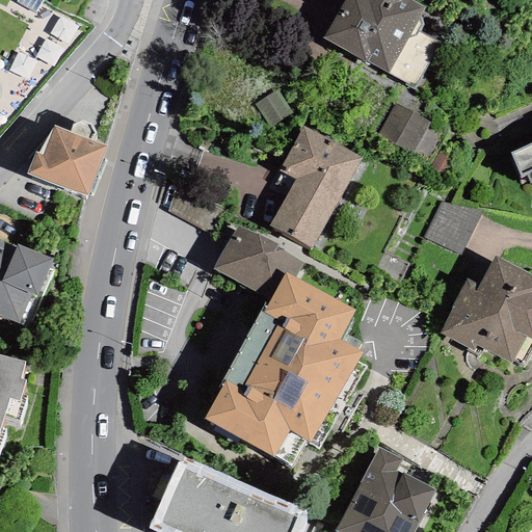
[(344,0),(323,38),(388,74),(413,87),(437,43),(414,29),(425,8),(410,0),(344,0)]
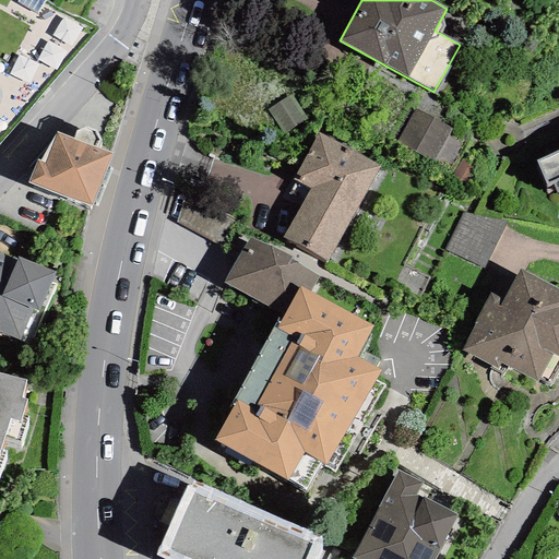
[(450,128),(414,109),(396,143),(431,162),(450,128)]
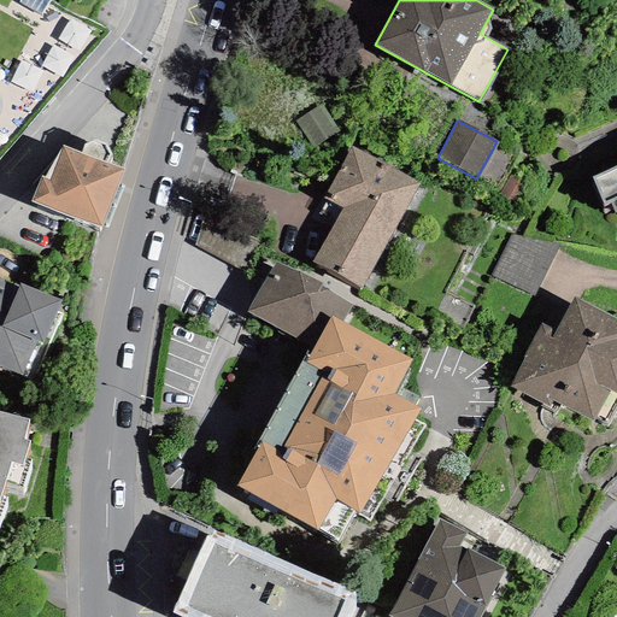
[(418,183),(352,148),(324,198),(341,207),(311,263),(360,289),(418,183)]
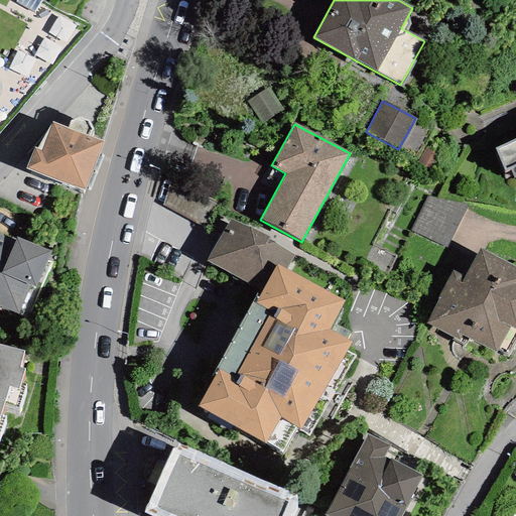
[(34,166),(25,186),(75,207),(85,213),(103,163),(87,157),(92,145),(89,135),(78,132),(70,136),(66,146),(51,142),(40,170),(34,166)]
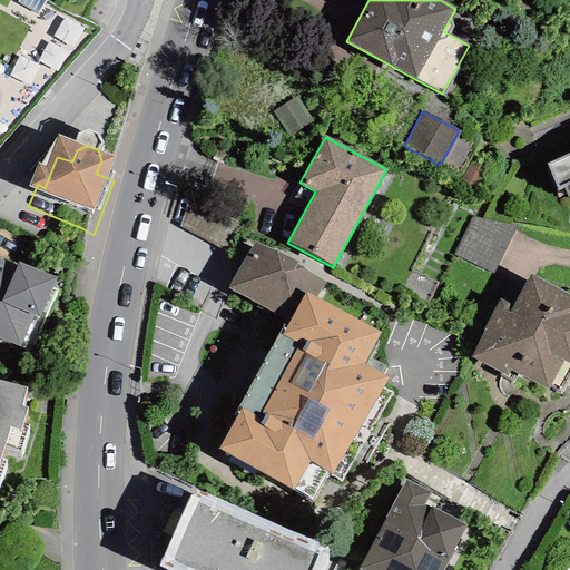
[(569,176),(547,186),(557,212),(569,206),(569,176)]
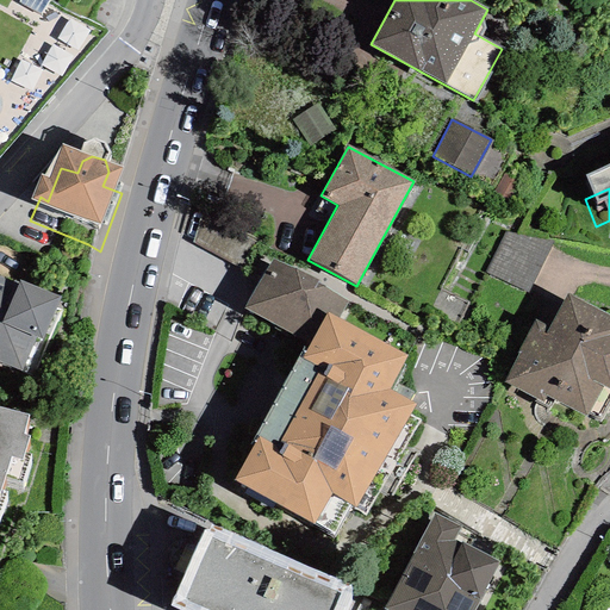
[(509,226),(489,272),(531,290),(552,244),(509,226)]
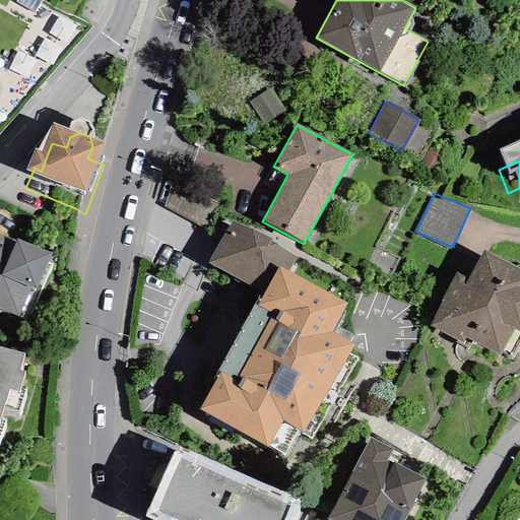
[(270,238),(232,220),(206,261),(260,291),(264,294),(279,266),(288,272),(296,257),(269,241),(270,238)]
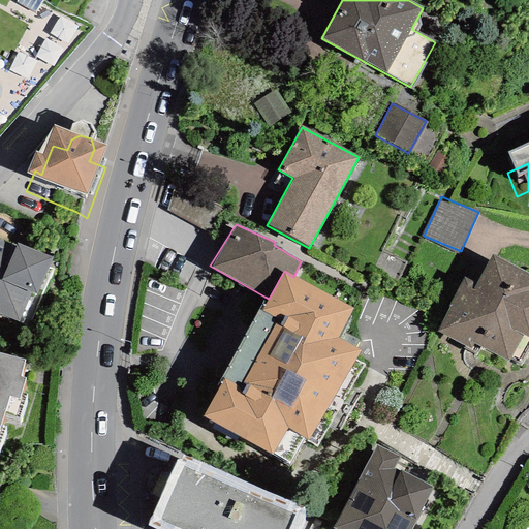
[(18,262),(0,255),(0,329),(19,337),(29,315),(36,317),(52,282),(16,263),(18,262)]
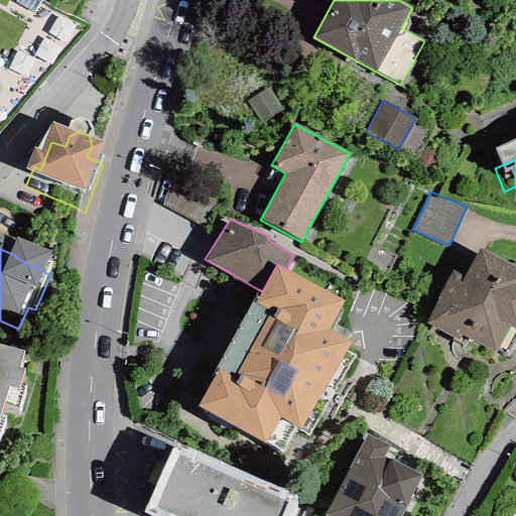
[(286,270),(277,264),(262,291),(258,289),(213,372),(216,374),(199,406),(281,453),(295,427),(300,429),(309,434),(354,355),(346,351),(351,342),(329,330),(344,301),(286,270)]
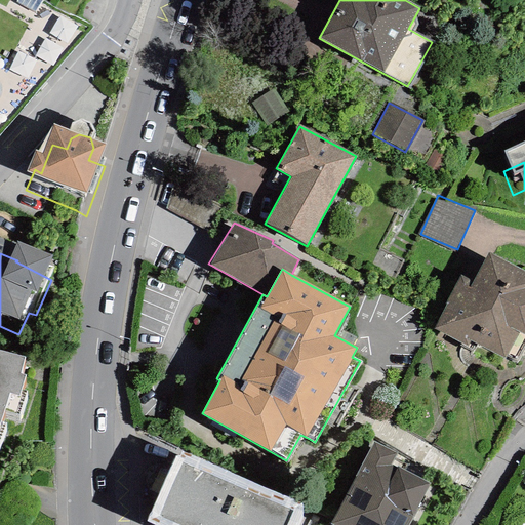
[(524,289),(488,269),(473,295),(461,289),(432,342),(466,361),(469,355),(503,374),(517,352),(524,356),(524,289)]
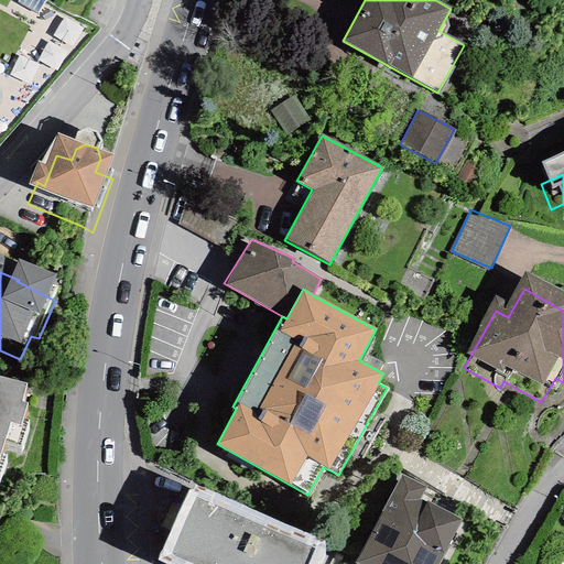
[(26,416),(0,408),(0,484),(11,452),(20,455),(28,434),(21,433),(26,416)]
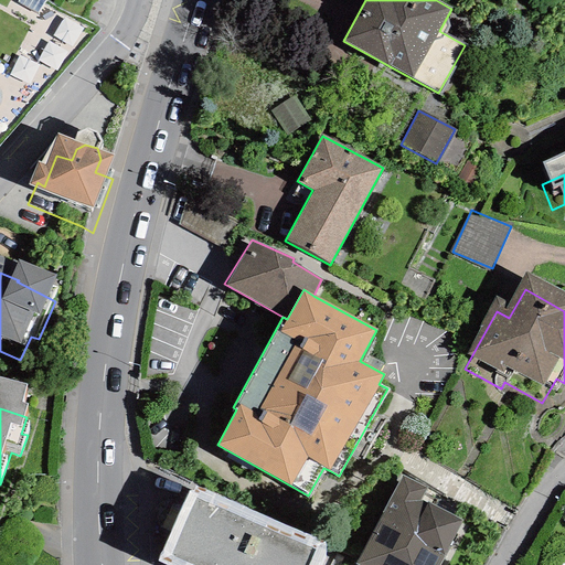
[(403,475),(355,564),(358,564),(437,564),(461,521),(419,499),(426,487),(403,475)]
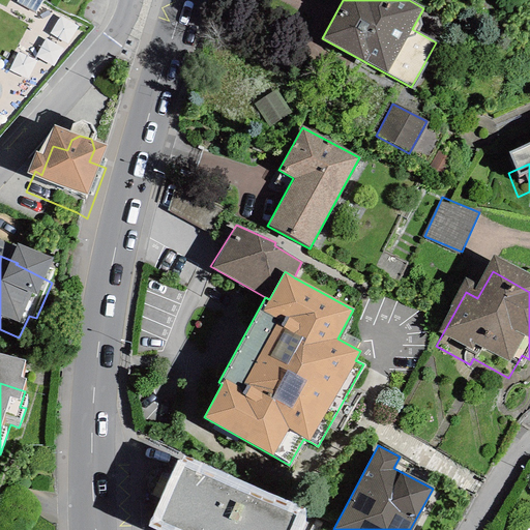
[(303,509),(180,454),(147,526),(155,529),(300,529),(304,523),(303,509)]
